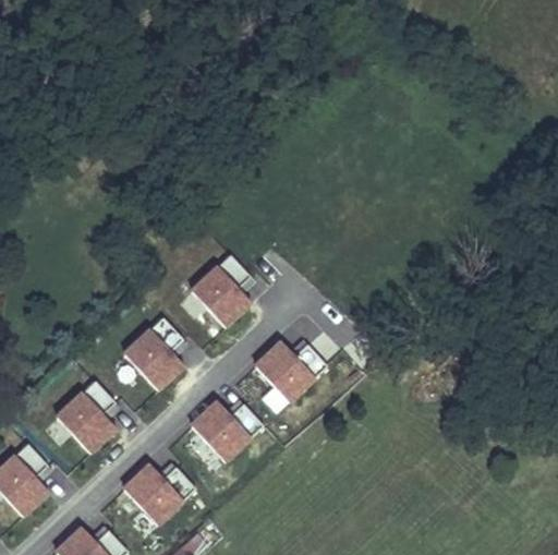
[(251,276),(231,254),(192,289),(225,326),(251,301),(238,287),(251,276)]
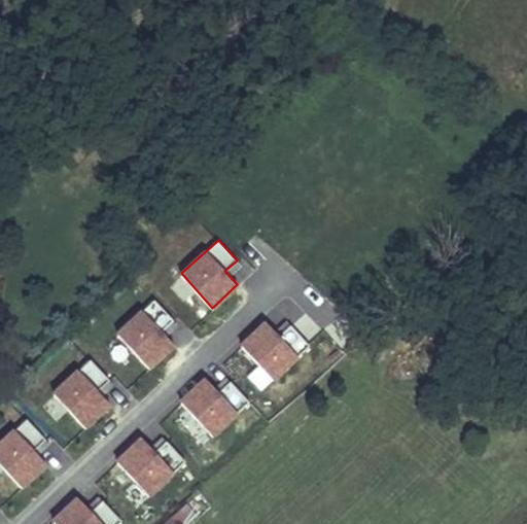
[(224,271),(229,275),(241,265),(237,260),(224,271)]
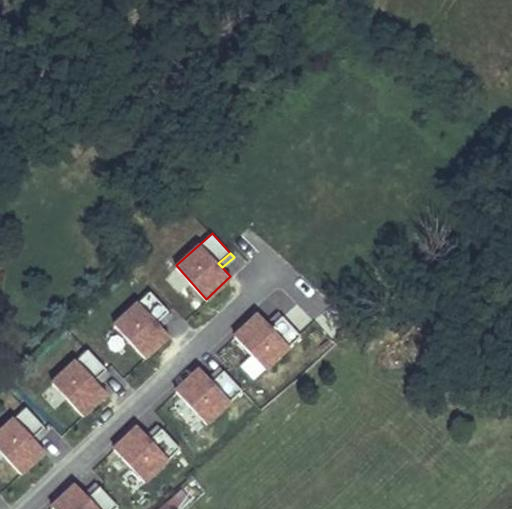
[(168,310),(149,290),(113,324),(144,356),(168,334),(160,325),(156,321),(168,310)]
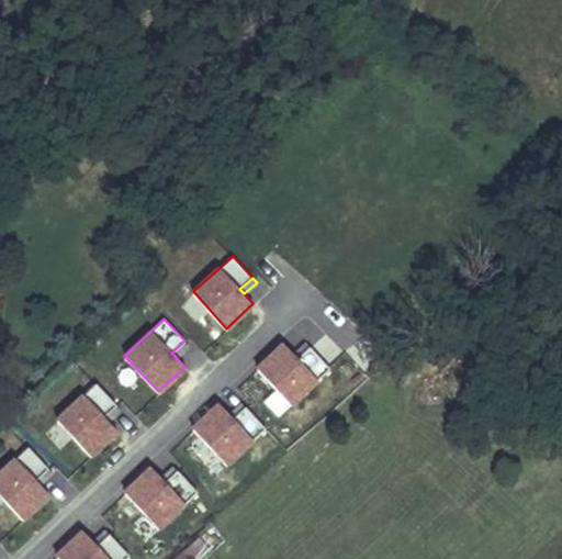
[(171,353),(176,357),(188,345),(184,341),(171,353)]
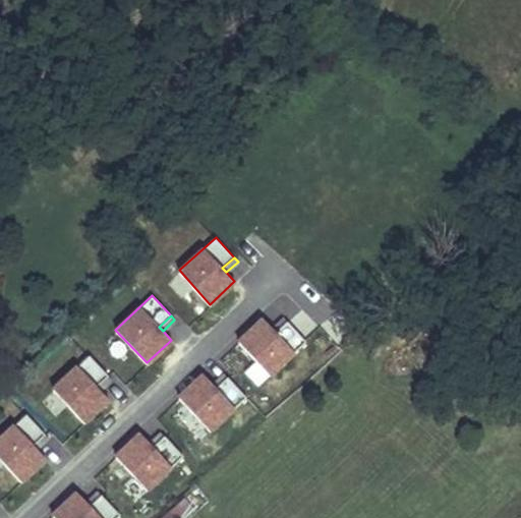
[(283,315),(271,327),(275,331),(287,320),(283,315)]
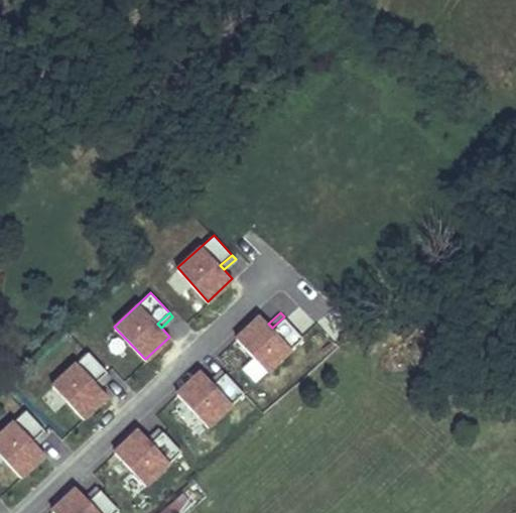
[(268,324),(260,314),(236,337),(267,370),(302,337),(284,316),(272,328),(268,324)]
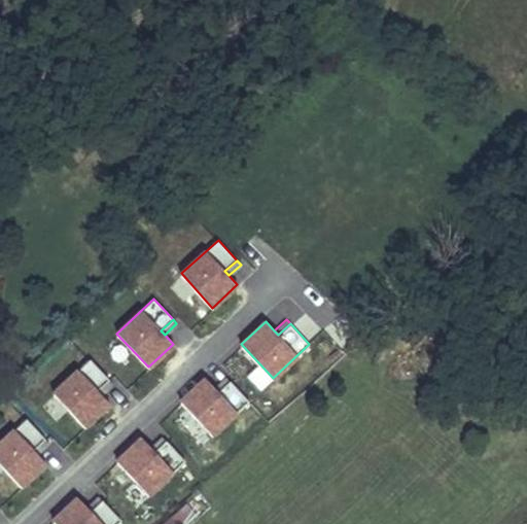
[(109,379),(90,358),(53,392),(84,426),(109,404),(101,394),(97,390),(109,379)]
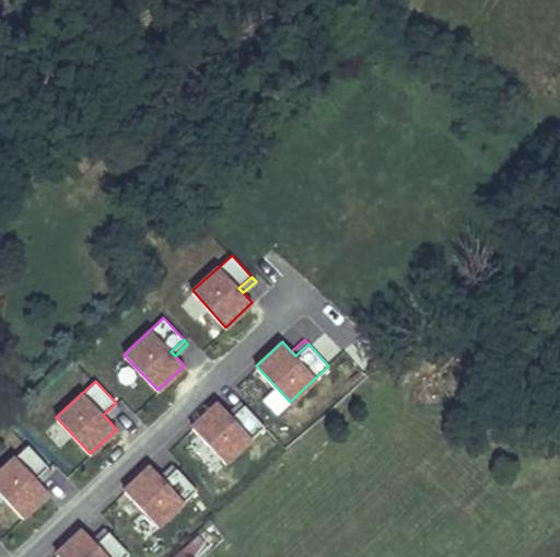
[(240,399),(228,412),(231,416),(244,404),(240,399)]
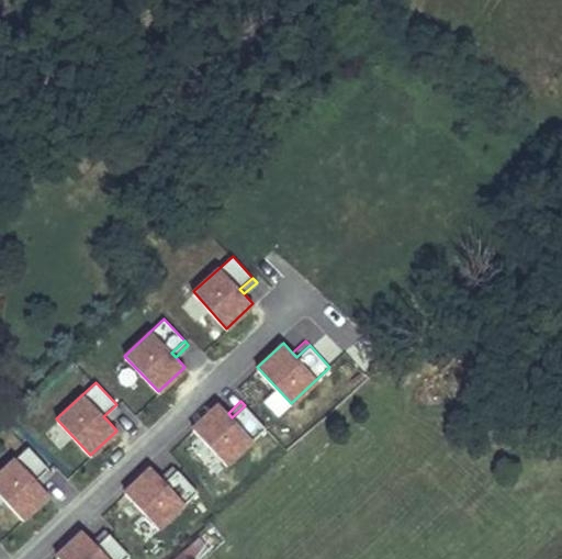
[(192,427),(226,464),(266,427),(245,405),(232,417),(228,413),(218,403),(192,427)]
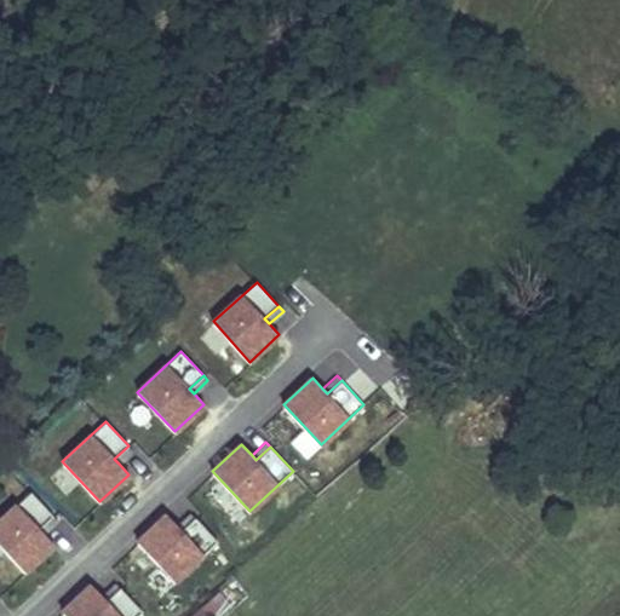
[(114,459),(119,464),(132,450),(128,445),(114,459)]
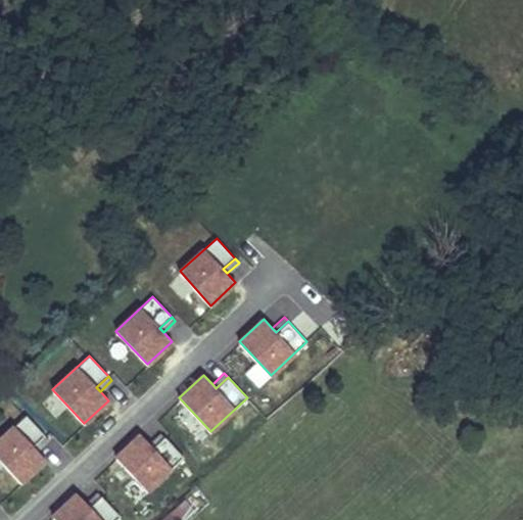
[(45,435),(26,415),(0,438),(0,460),(20,482),(45,460),(33,446),(45,435)]
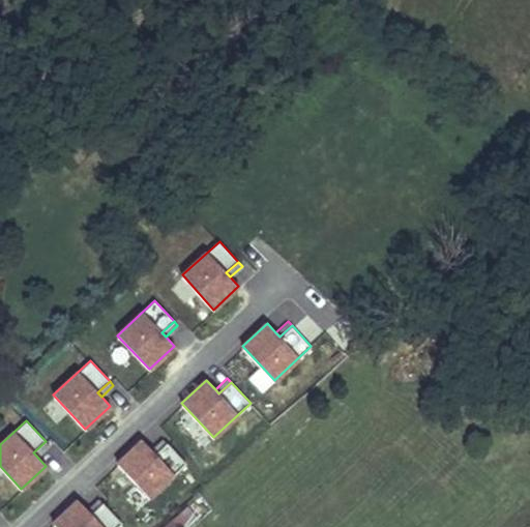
[(154,454),(167,442),(163,438),(151,449),(154,454)]
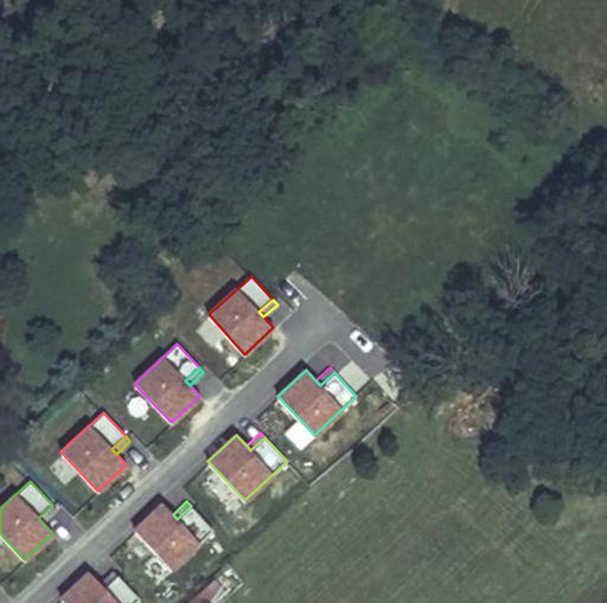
[(134,530),(171,569),(213,530),(191,506),(177,519),(163,504),(134,530)]
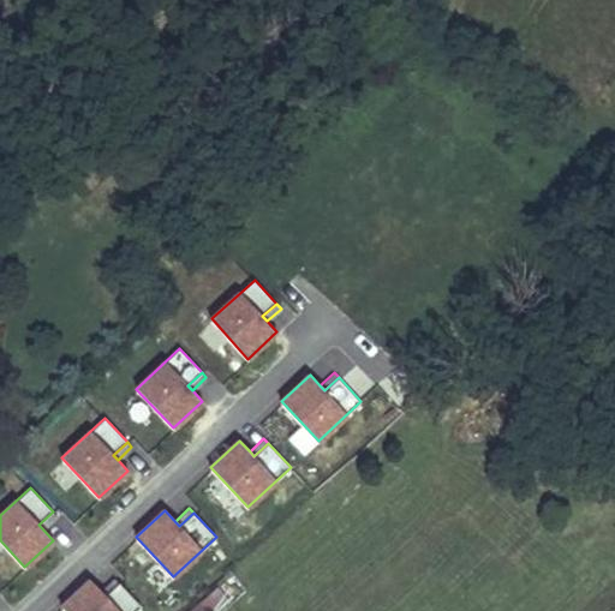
[(39,525),(43,529),(57,516),(53,511),(39,525)]
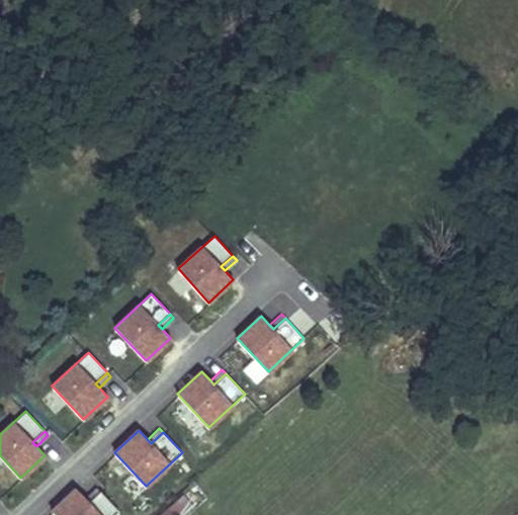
[(85,498),(88,502),(100,491),(96,487),(85,498)]
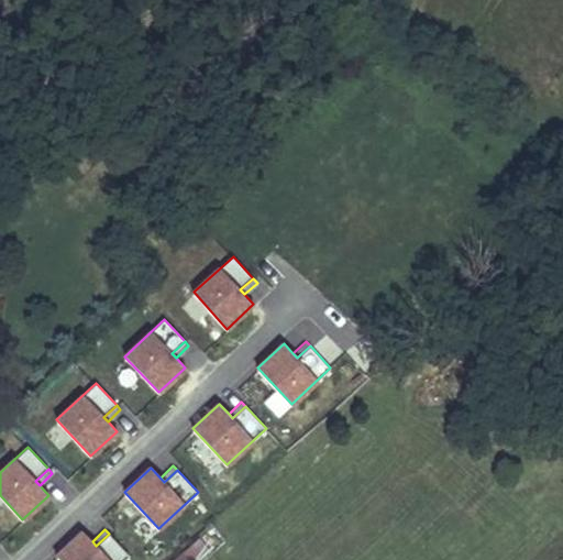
[(92,541),(83,530),(56,556),(61,559),(123,559),(130,555),(109,534),(96,546),(92,541)]
